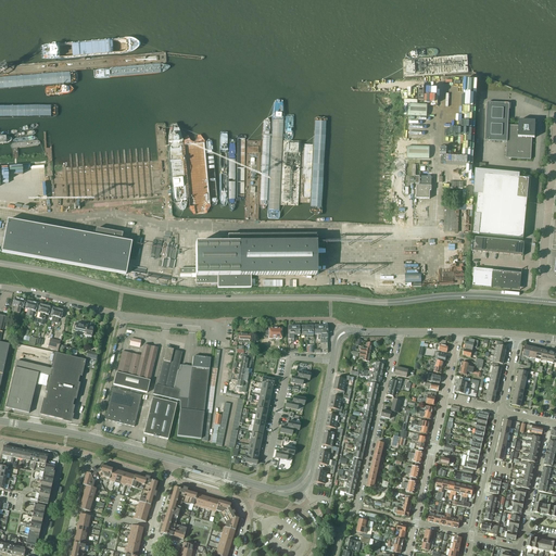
[(534,138),(535,122),(519,121),(518,126),(508,126),(509,104),(487,103),(485,141),(507,142),(506,159),(531,160),(532,138),(534,138)]
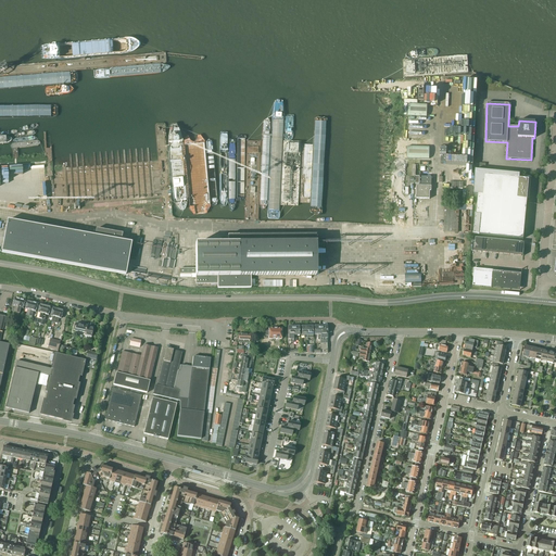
[(429,159),(429,148),(407,147),(407,159),(429,159)]
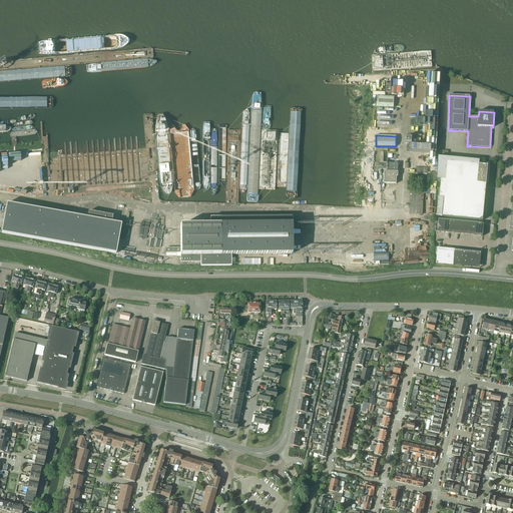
[(438,198),(437,216),(442,216),(483,220),(486,187),(486,183),(487,183),(488,184),(489,168),(488,168),(488,165),(479,164),(479,161),(439,157),(437,179),(441,179),(439,198),(438,198)]
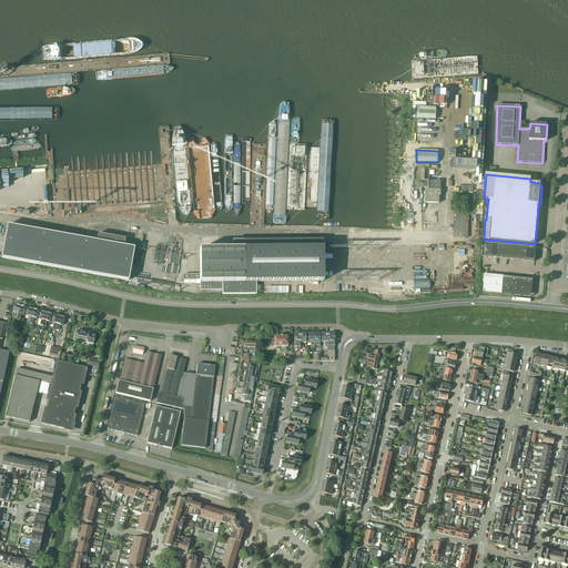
[(132,195),(161,194),(161,182),(70,186),(71,200),(119,198),(119,205),(109,206),(109,211),(132,210),(132,195)]
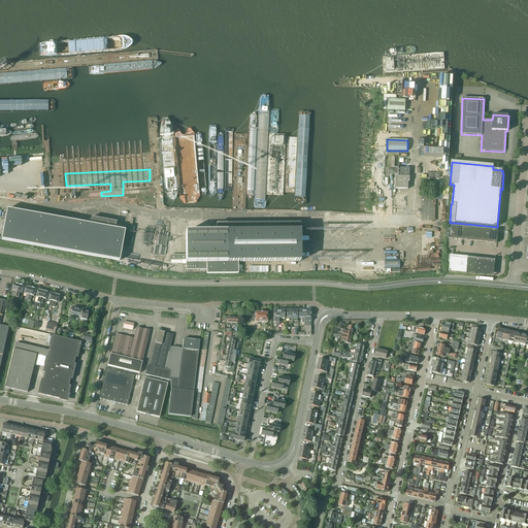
[(394,189),(406,189),(406,183),(408,183),(408,177),(395,176),(394,189)]
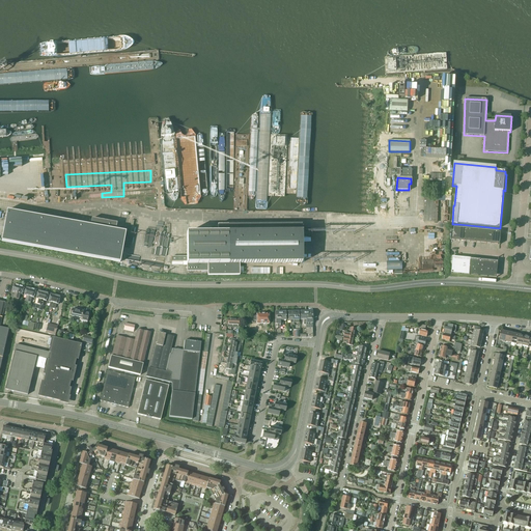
[(440,196),(423,195),(424,200),(423,222),(437,223),(439,200),(440,196)]
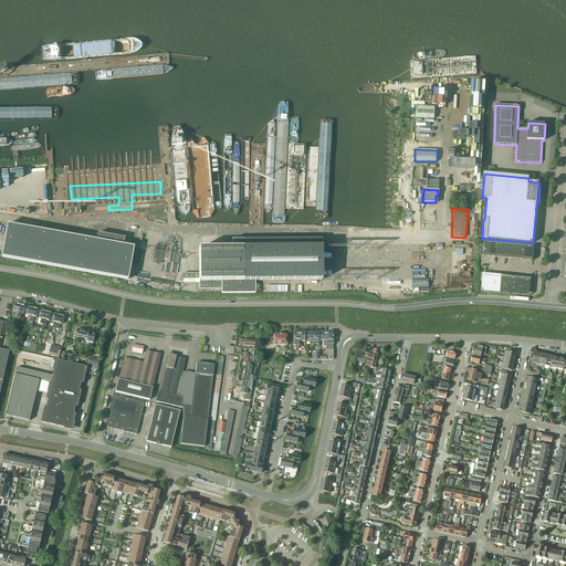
[(1,258),(128,280),(134,248),(123,245),(125,238),(97,233),(96,241),(8,224),(1,258)]
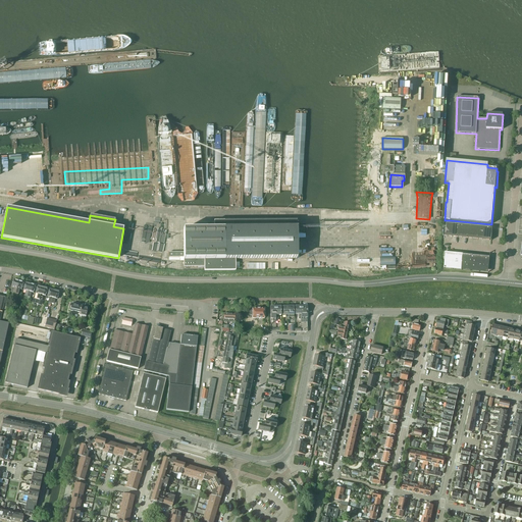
[(162,233),(165,221),(155,218),(154,221),(157,222),(155,231),(162,233)]
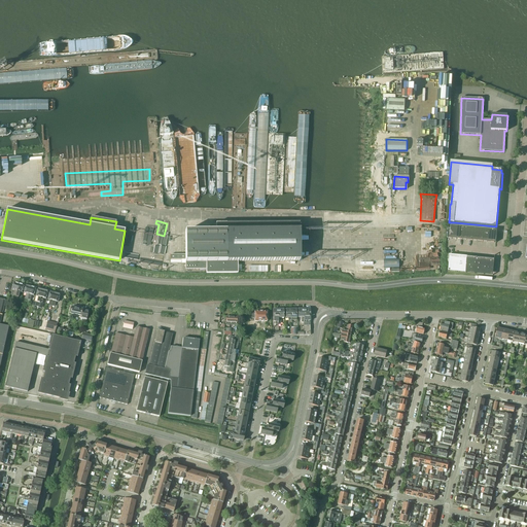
[(170,255),(170,260),(170,264),(181,264),(181,260),(185,260),(185,270),(206,270),(206,274),(238,273),(238,261),(300,261),(299,223),(216,223),(216,232),(185,232),(185,255),(170,255)]
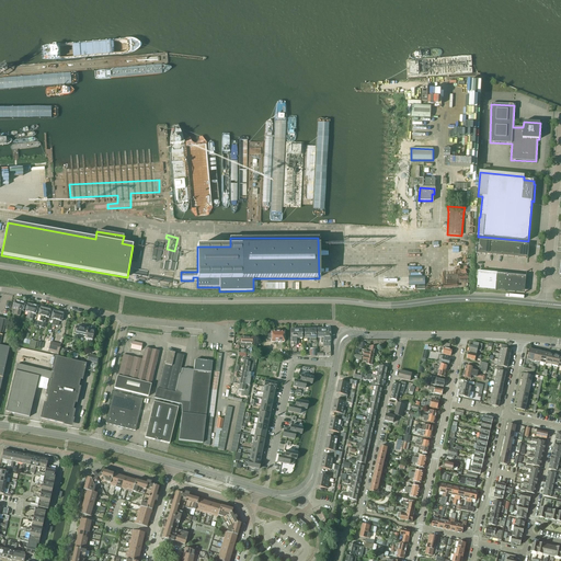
[(528,259),(529,244),(519,243),(518,258),(528,259)]
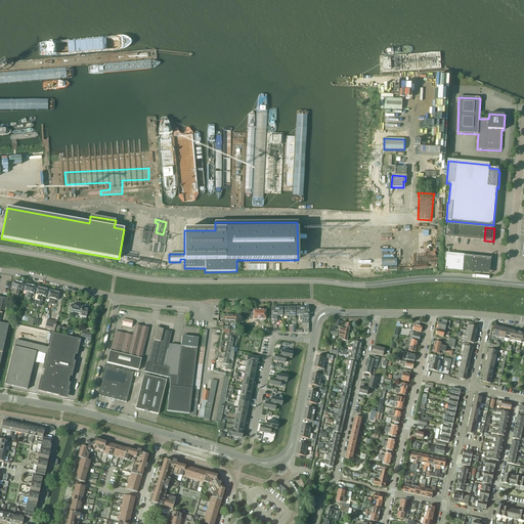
[(403,241),(403,254),(419,254),(419,250),(418,250),(418,241),(403,241)]
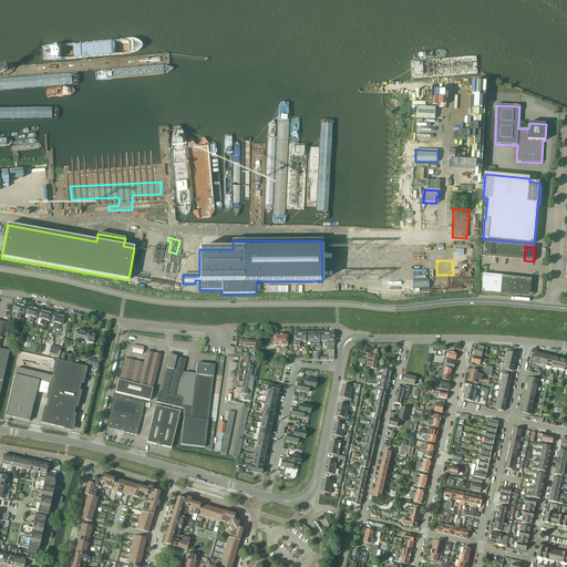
[(454,269),(453,278),(473,280),(475,263),(461,260),(460,270),(454,269)]
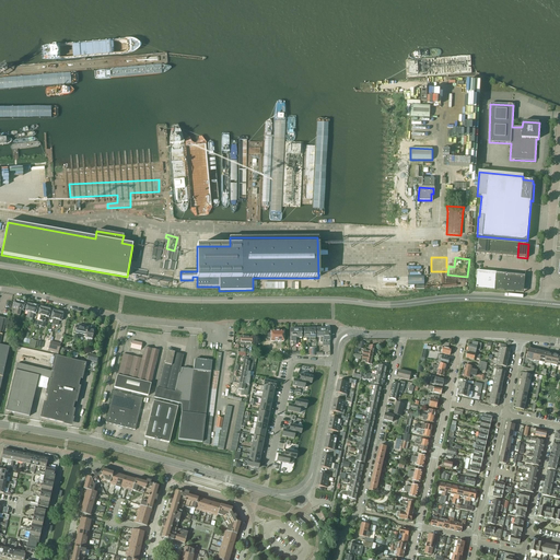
[(165,264),(170,265),(168,269),(174,270),(177,263),(167,259),(165,264)]
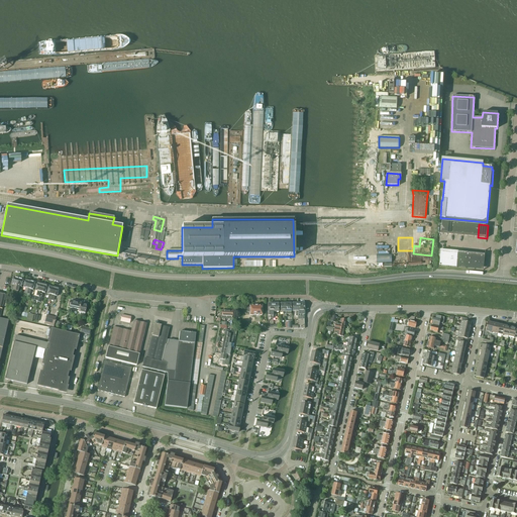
[(138,257),(159,262),(161,251),(148,248),(147,252),(139,251),(138,257)]
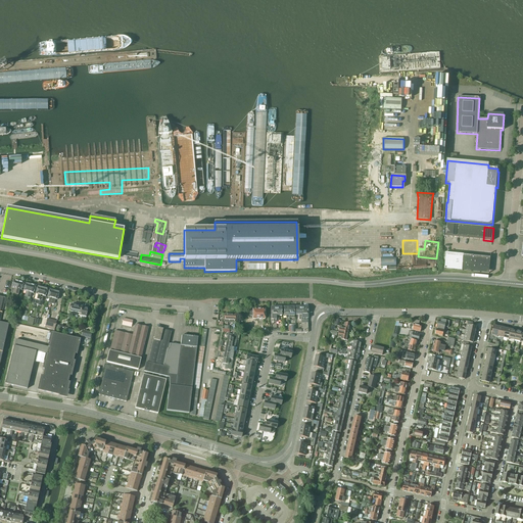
[(454,267),(455,253),(445,252),(445,266),(454,267)]
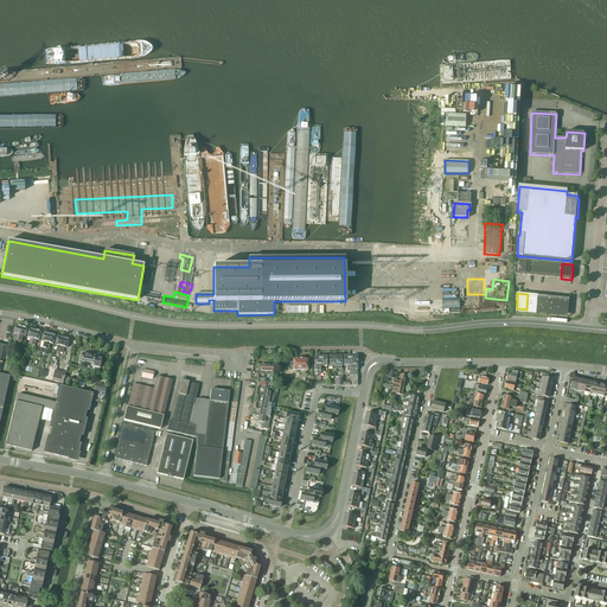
[(537,311),(538,295),(528,294),(526,310),(537,311)]
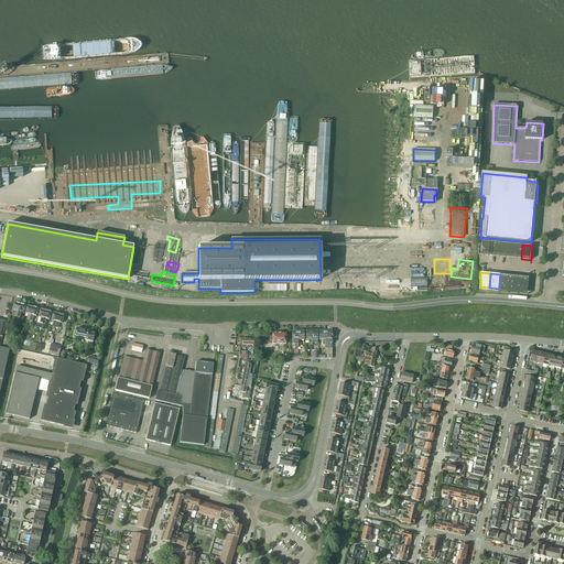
[(429,285),(427,274),(404,274),(404,288),(409,288),(409,289),(415,289),(415,285),(429,285)]
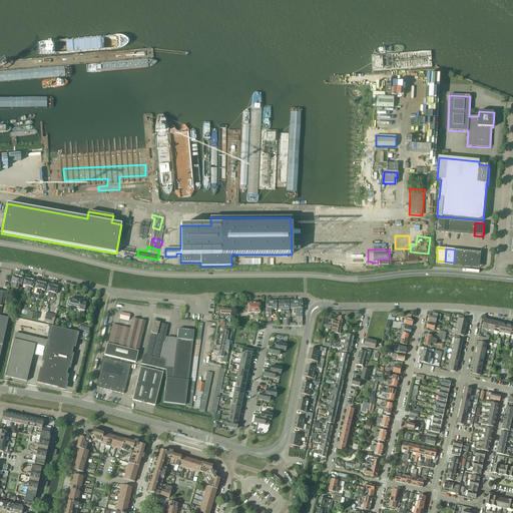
[(462,263),(464,250),(455,249),(454,263),(462,263)]
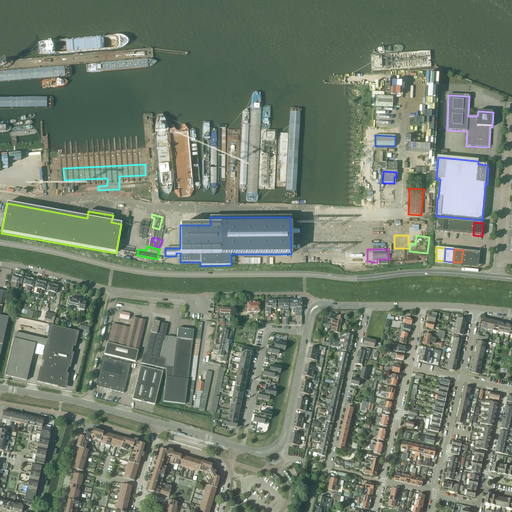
[(470,263),(471,251),(463,250),(461,262),(470,263)]
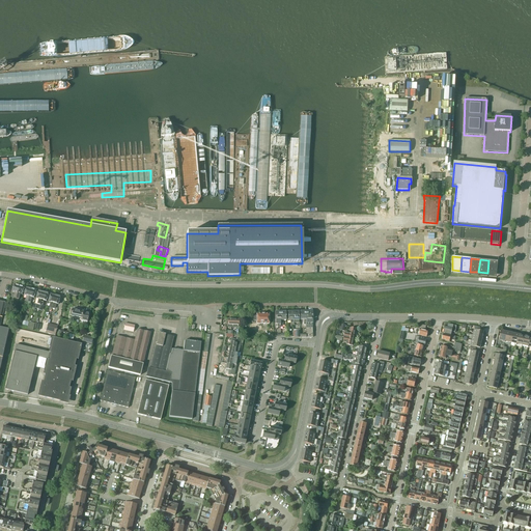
[(497,274),(498,261),(488,260),(487,273),(497,274)]
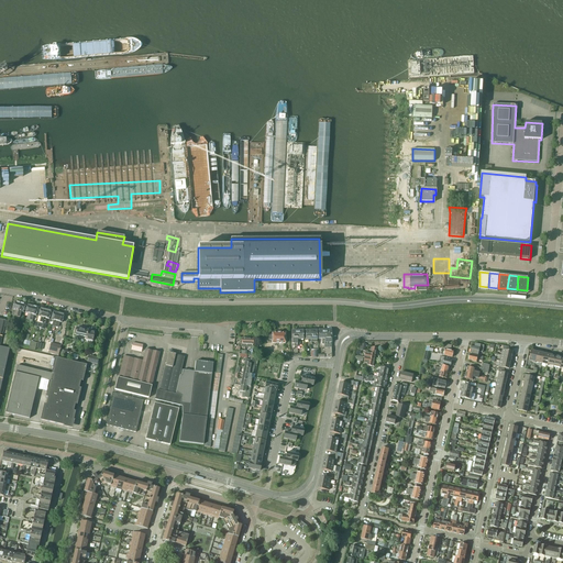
[(452,287),(472,288),(473,280),(452,279),(452,283),(445,282),(445,288),(452,289),(452,287)]
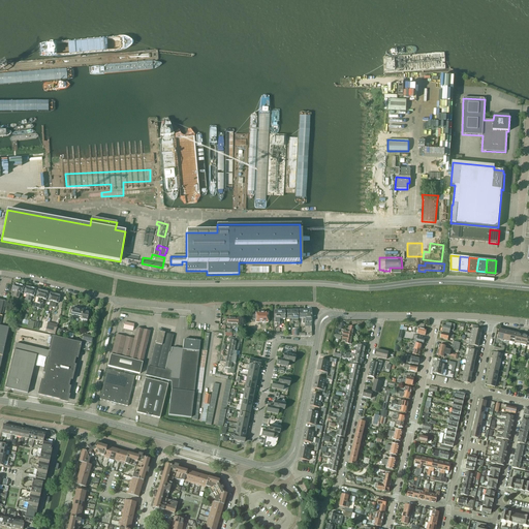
[(24,285),(21,285),(19,285),(16,298),(18,299),(20,293),(22,293),(24,286),(24,285)]
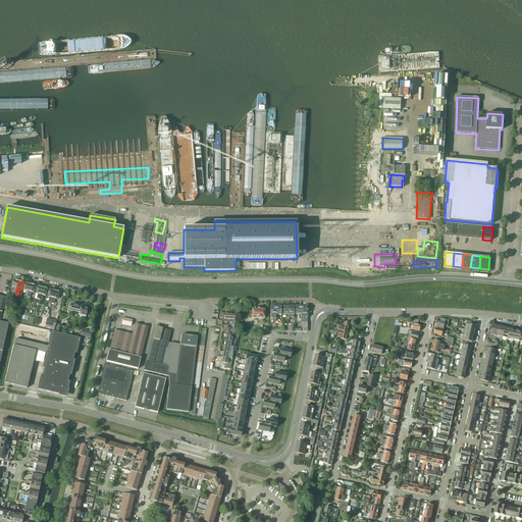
[(34,293),(36,285),(35,285),(35,284),(32,283),(32,284),(31,284),(27,297),(30,298),(31,293),(34,293)]
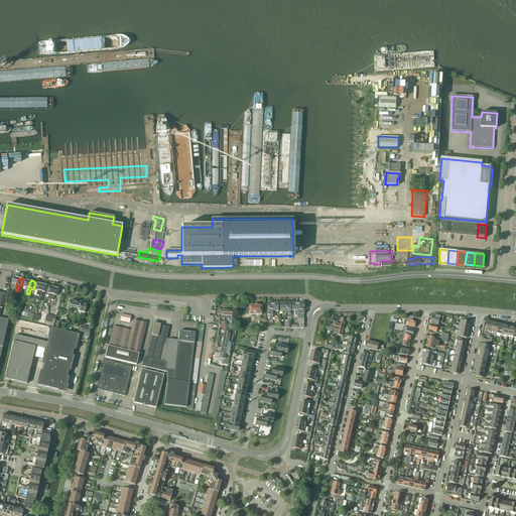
[(44,292),(46,285),(46,284),(43,284),(41,284),(38,296),(41,297),(42,292),(44,292)]
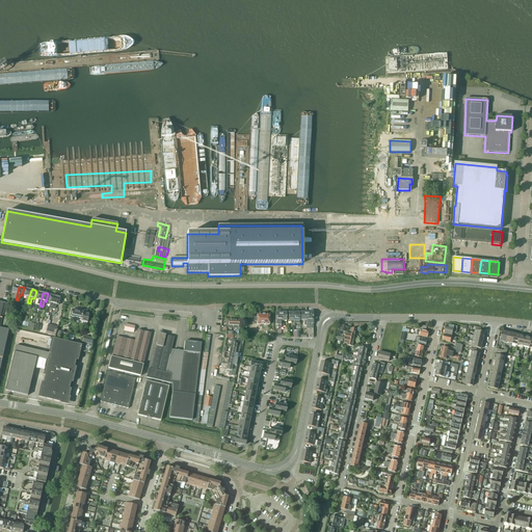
[(60,296),(57,296),(55,296),(52,309),(54,310),(56,304),(58,304),(60,297),(59,297),(60,296)]
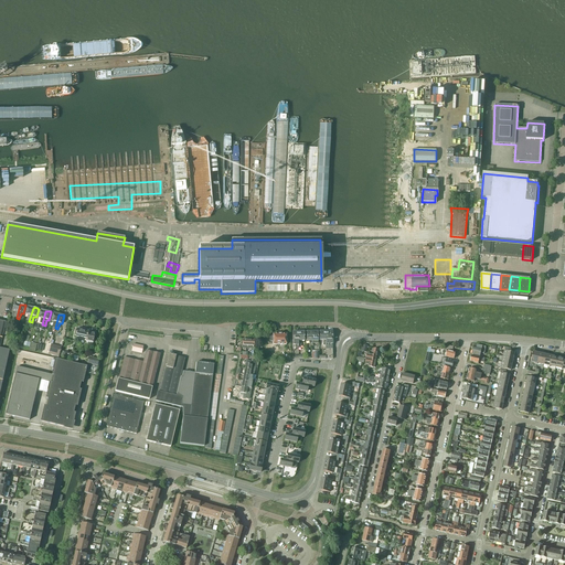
[(0,391),(9,350),(0,348),(0,345),(2,338),(6,322),(0,320),(0,391)]
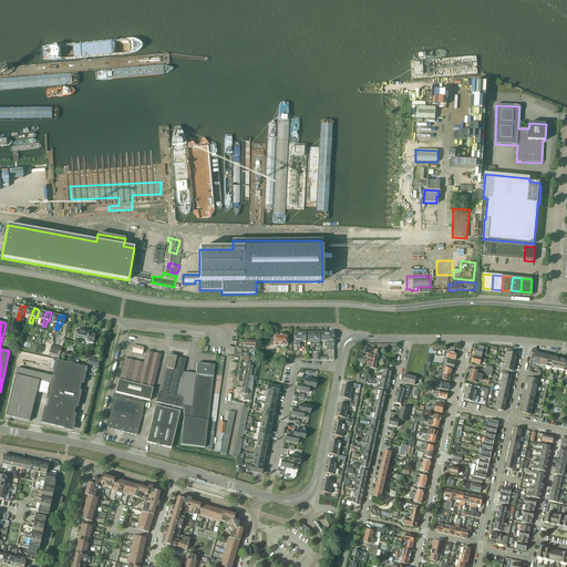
[(8,348),(12,331),(7,329),(3,340),(2,347),(8,348)]
